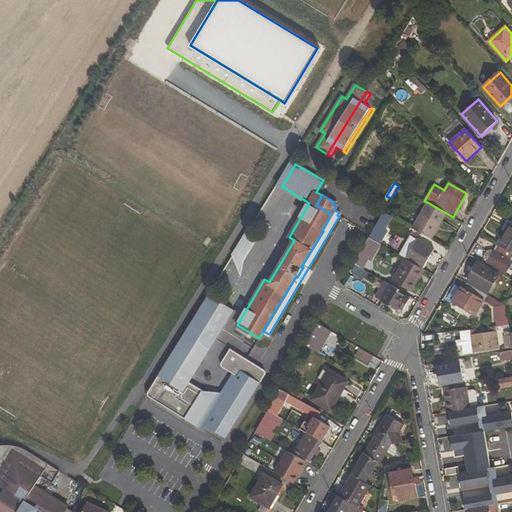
[(412,228),(431,239),(446,213),(427,202),(412,228)]
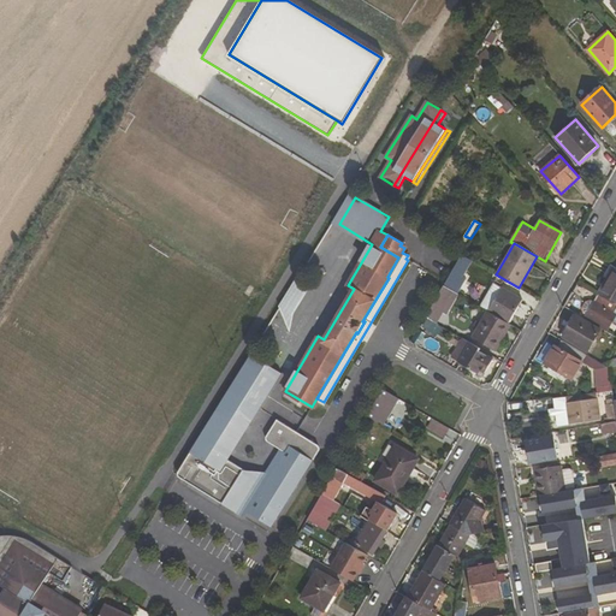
[(443,285),(451,290),(469,259),(462,254),(460,256),(445,282),(443,285)]
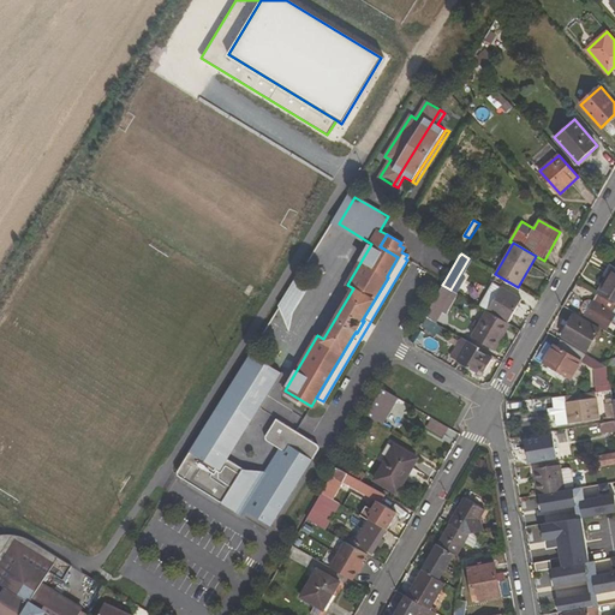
[(614,302),(614,266),(613,266),(604,279),(607,280),(599,293),(614,302)]
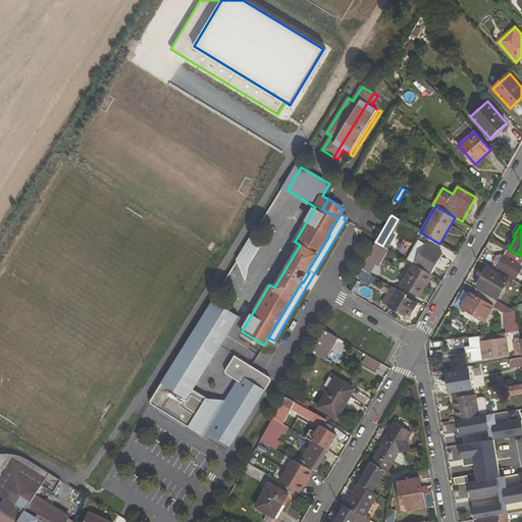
[(252,235),(237,260),(245,281),(249,265),(262,243),(252,235)]
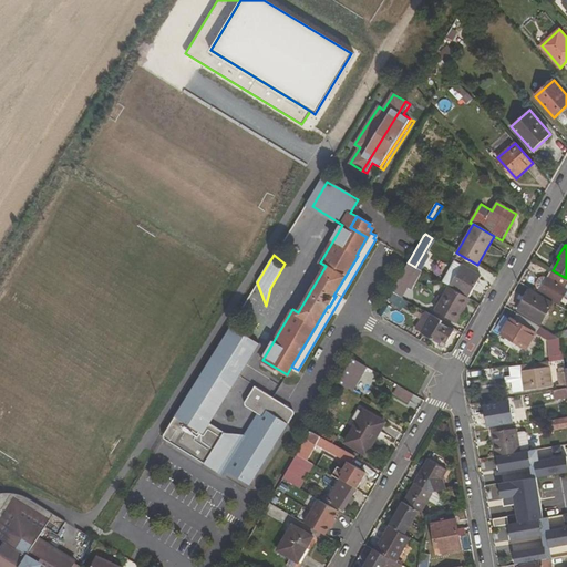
[(454,261),(443,281),(449,286),(467,298),(481,276),(454,261)]
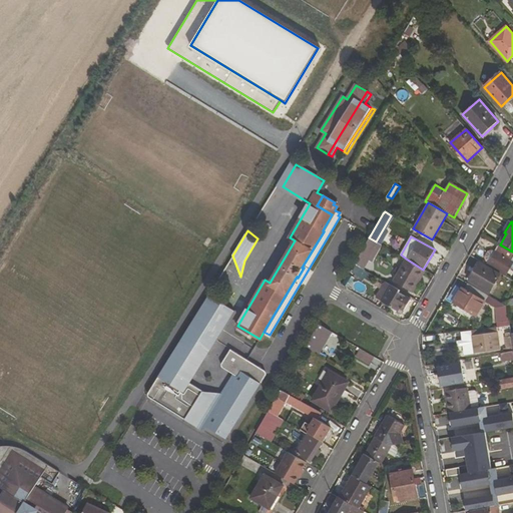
[(363,270),(369,259),(372,261),(381,244),(376,241),(369,237),(354,265),(363,270)]
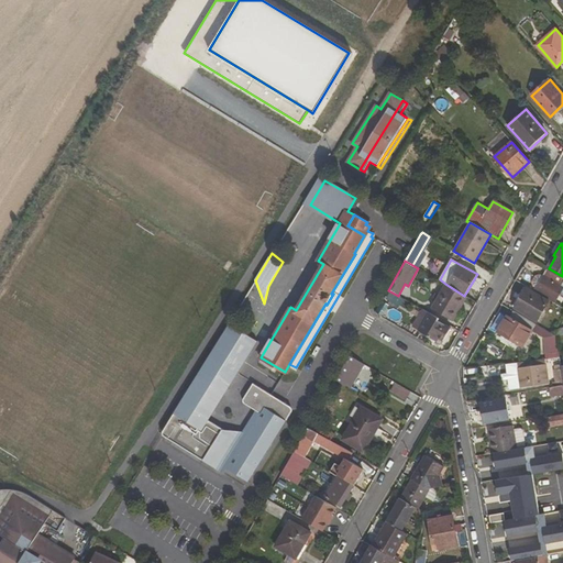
[(561,294),(562,294),(562,276),(549,268),(548,267),(533,293),(549,301),(554,305),(561,294)]
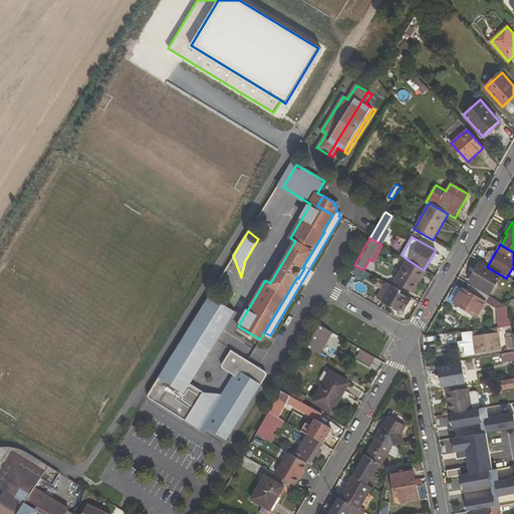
[(424,270),(407,259),(394,281),(412,291),(424,270)]
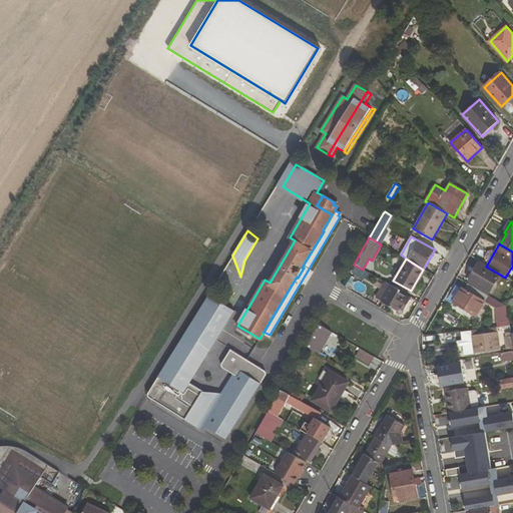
[(468,280),(490,293),(500,275),(486,267),(478,263),(468,280)]
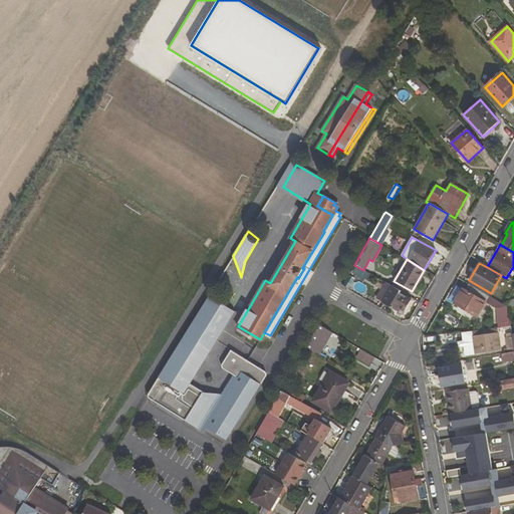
[(376,298),(382,302),(393,286),(386,283),(376,298)]
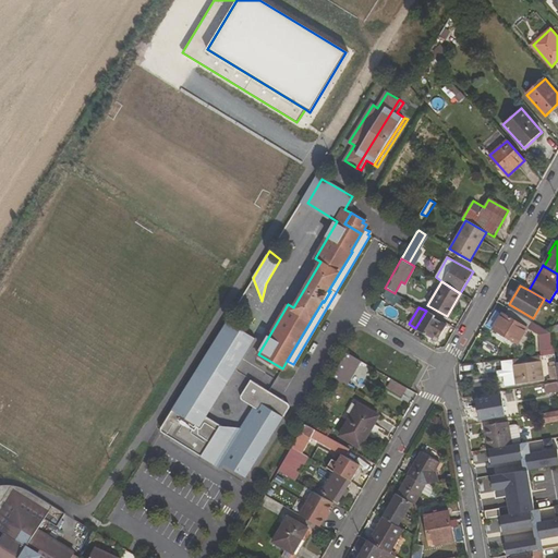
[(505,313),(504,312),(494,329),(498,331),(497,335),(504,339),(506,337),(518,343),(526,328),(538,335),(541,349),(547,348),(548,355),(554,354),(550,332),(508,307),(505,313)]
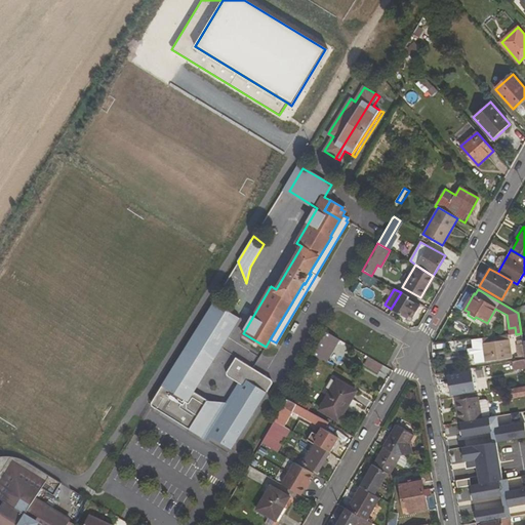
[(408,319),(409,317),(412,319),(420,306),(409,299),(410,298),(401,292),(391,309),(408,319)]
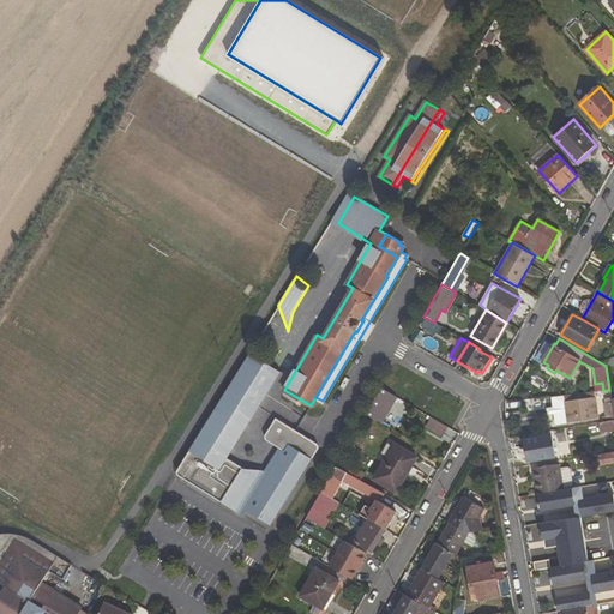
[(220,470),(226,459),(278,372),(248,354),(190,451),(220,470)]
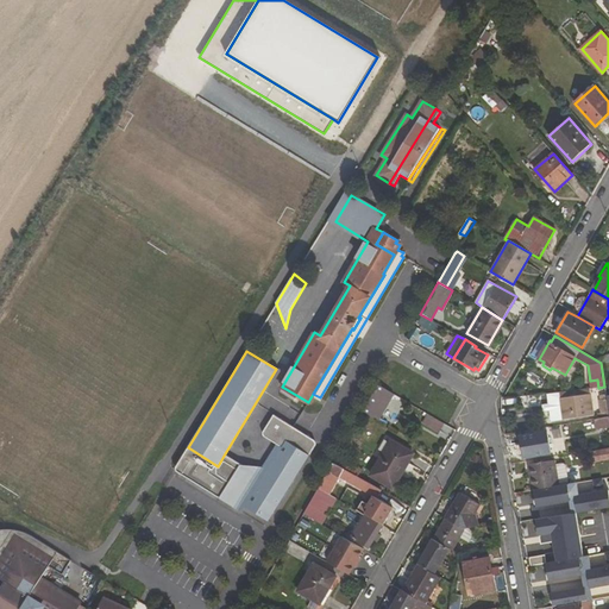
[(380,385),(364,412),(380,420),(395,395),(380,385)]
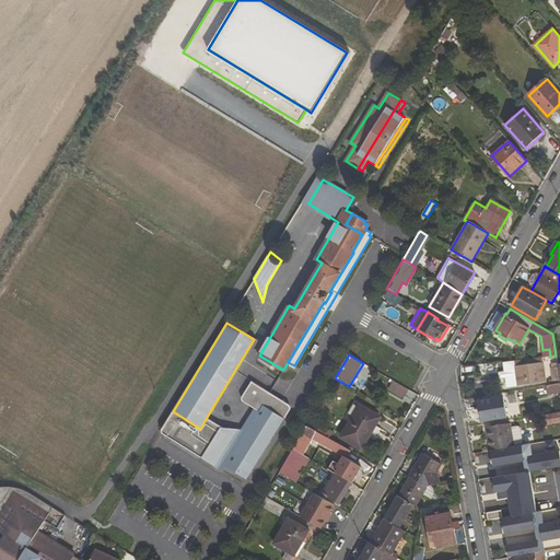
[(516,366),(518,385),(535,383),(546,382),(543,358),(515,361),(516,366)]
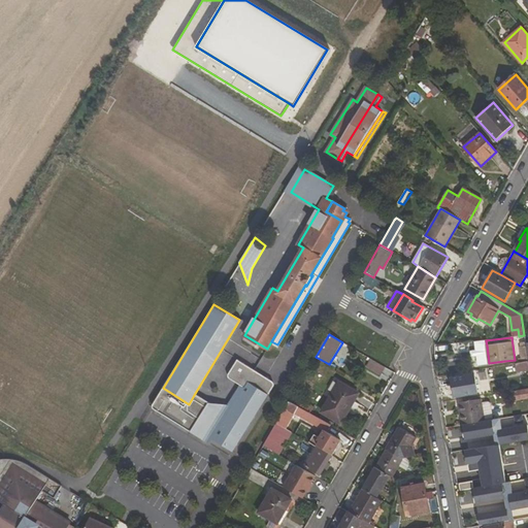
[(477,355),(479,364),(489,363),(487,345),(486,340),(475,341),(476,350),(471,351),(472,356),(477,355)]
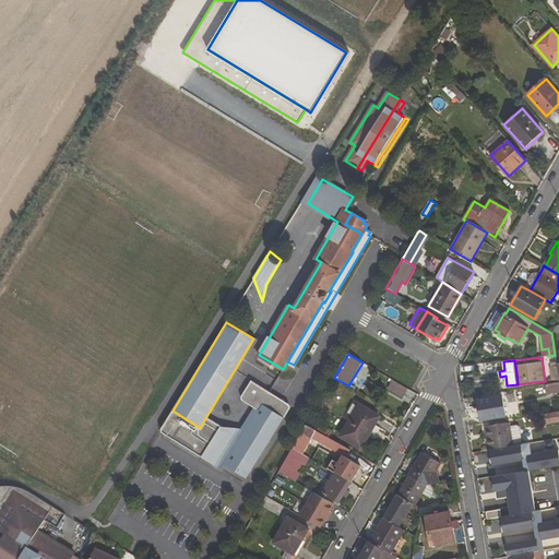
[(558,381),(558,378),(557,366),(550,367),(552,379),(549,379),(550,383),(558,381)]
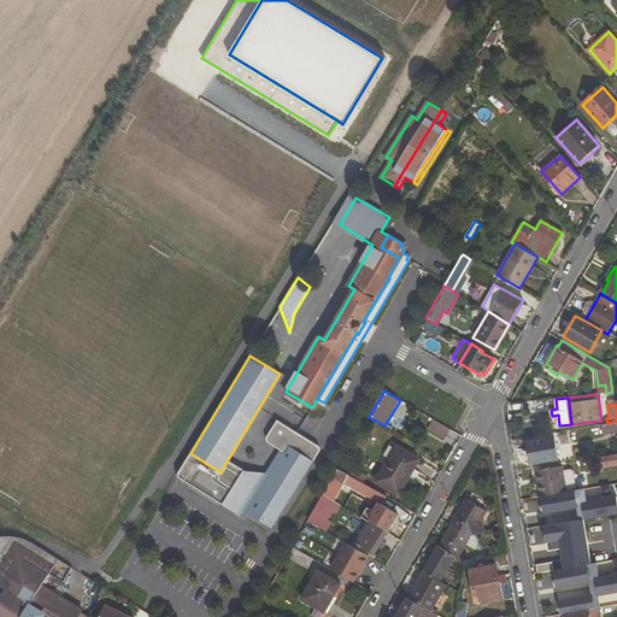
[(451,429),(433,419),(429,425),(446,436),(451,429)]
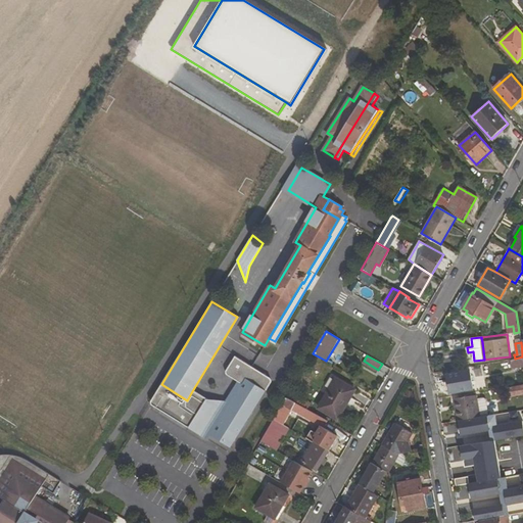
[(227,375),(237,382),(242,385),(245,379),(265,391),(271,383),(271,381),(271,380),(271,379),(270,378),(251,367),(235,357),(226,371),(226,372),(226,373),(226,374),(227,375)]
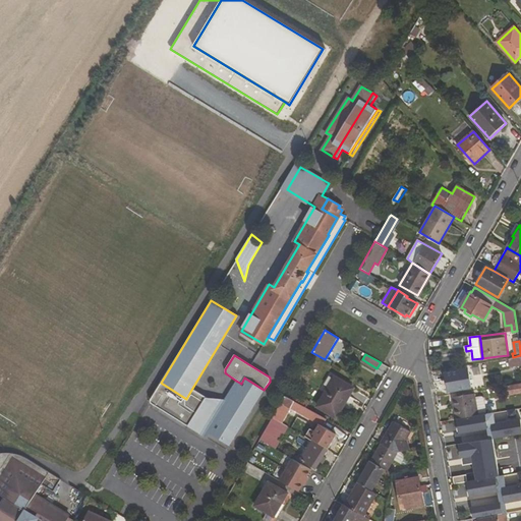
[(513,357),(509,358),(510,367),(520,364),(520,355),(513,357)]
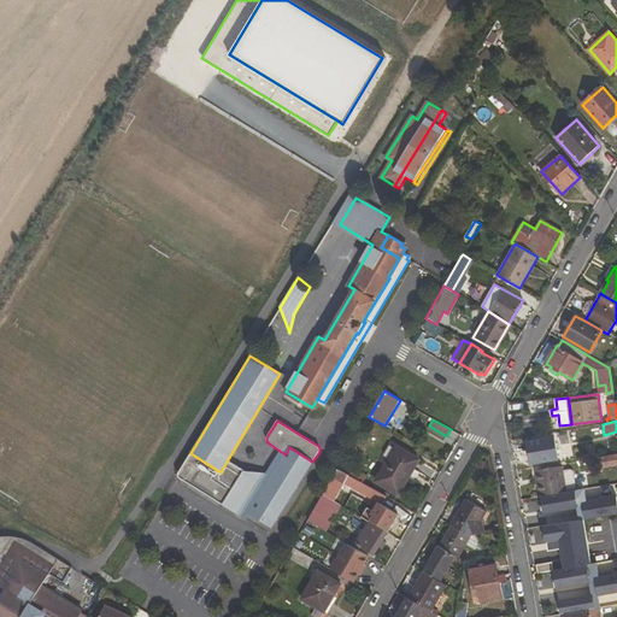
[(556,445),(547,447),(546,439),(527,441),(532,464),(558,459),(556,445)]
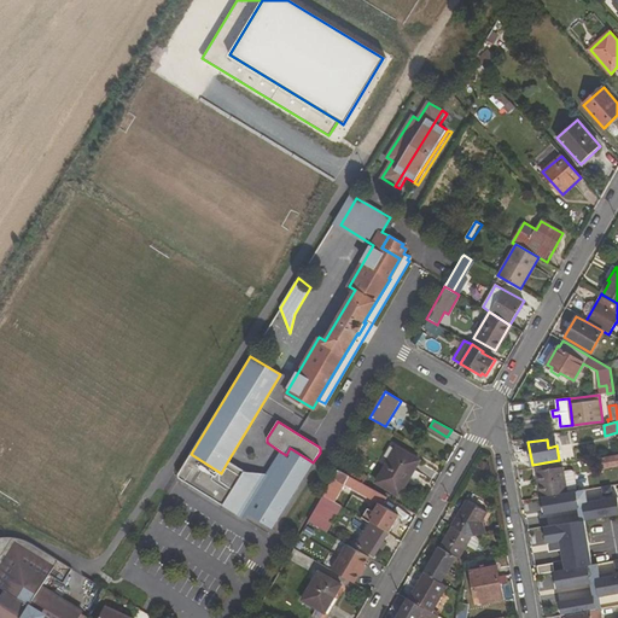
[(244,472),(223,505),(244,517),(246,512),(272,529),(313,462),(290,448),(286,455),(280,452),(266,474),(244,472)]
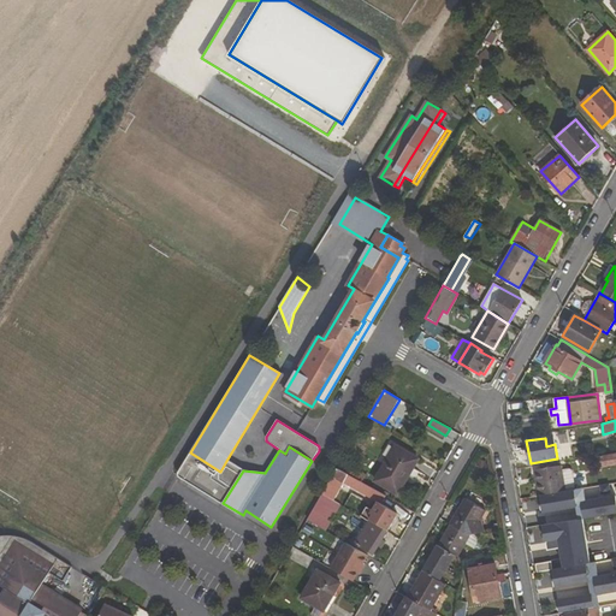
[(395,446),(375,480),(398,493),(419,460),(395,446)]
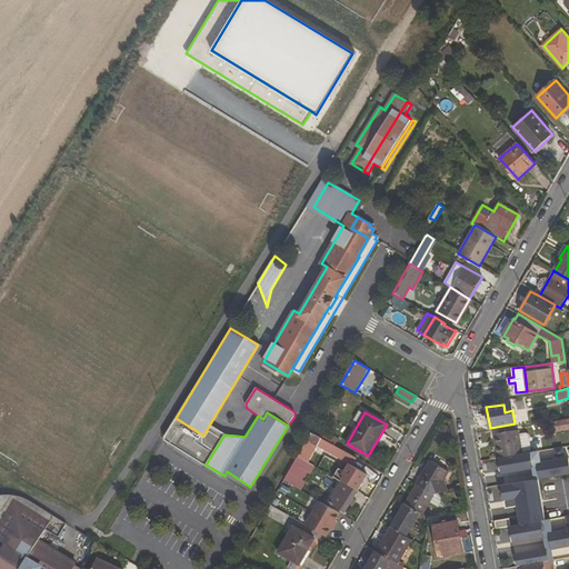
[(206,465),(225,435),(209,426),(203,436),(176,418),(165,435),(165,441),(206,465)]
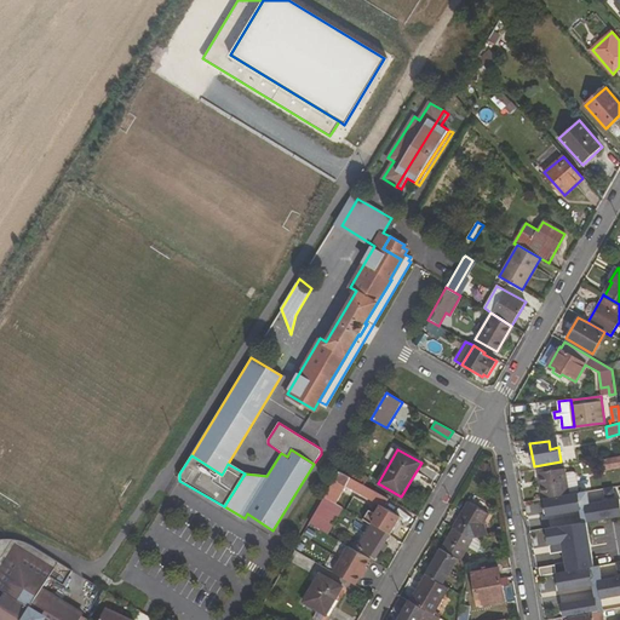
[(619,455),(601,459),(602,470),(619,466),(619,455)]
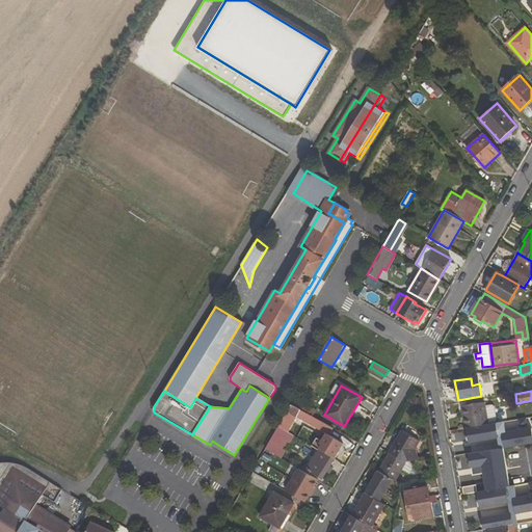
[(469,411),(464,411),(467,428),(471,427),(484,425),(488,424),(485,406),(484,402),(468,405),(469,411)]
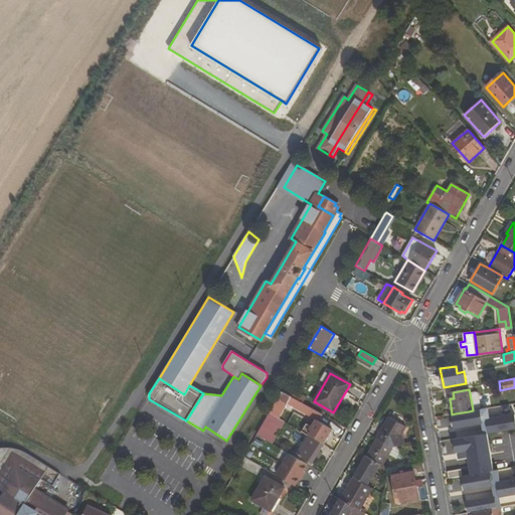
[(322,414),(290,396),(291,395),(283,390),(270,412),(277,416),(285,401),(316,419),(320,418),(322,414)]
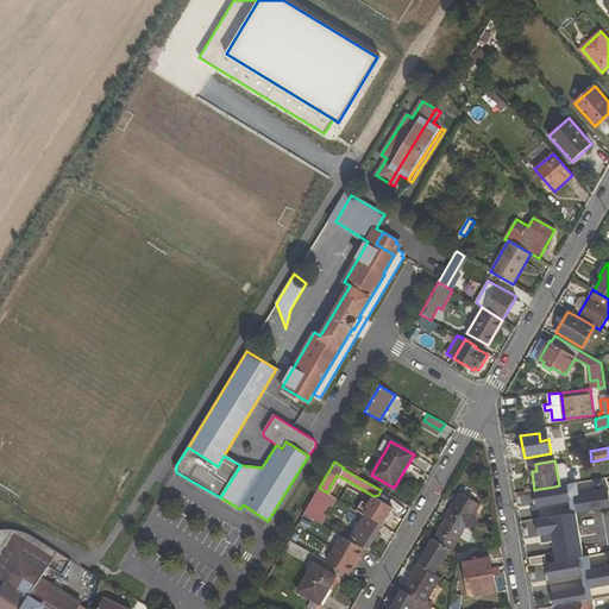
[(564,464),(556,465),(559,485),(570,484),(566,465),(564,464)]
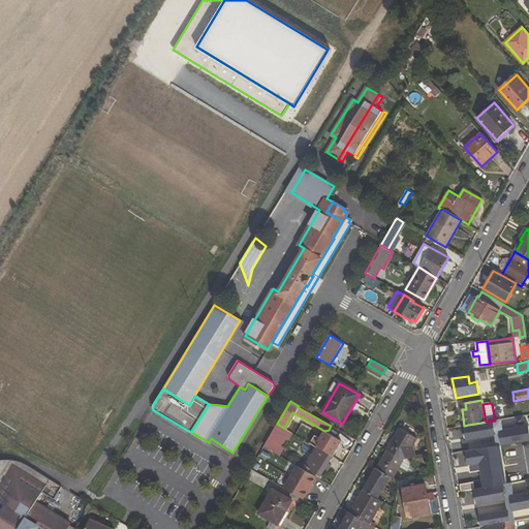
[(305,410),(311,413),(315,407),(308,404),(305,410)]
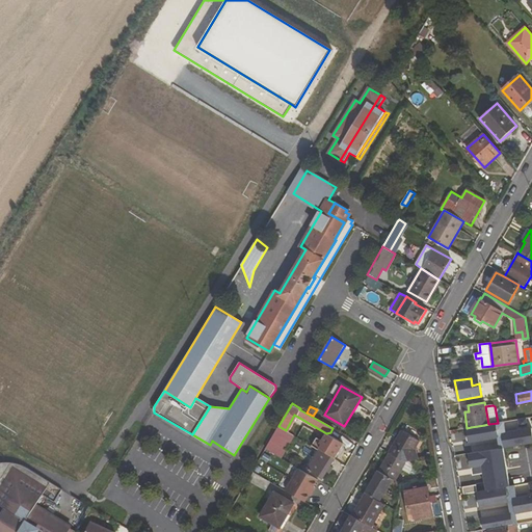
[(484,425),(471,427),(474,447),(505,441),(504,431),(499,431),(497,425),(484,427),(484,425)]
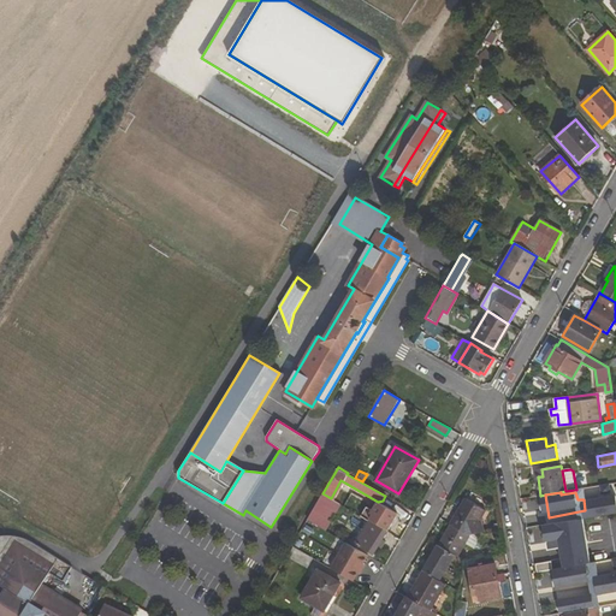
[(323,493),(308,520),(326,529),(341,504),(331,498),(323,493)]
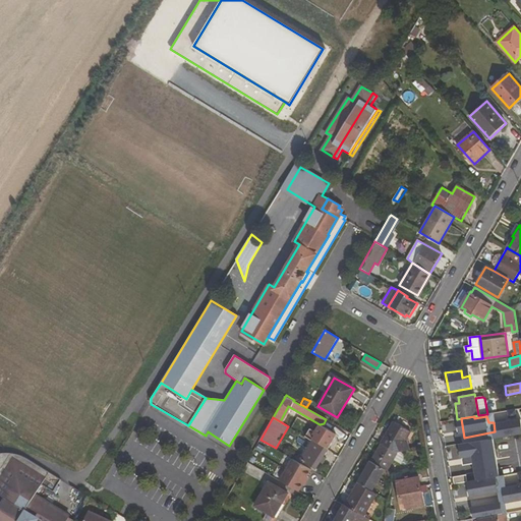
[(406,439),(410,431),(394,421),(381,443),(397,452),(398,452),(410,450),(406,439)]
